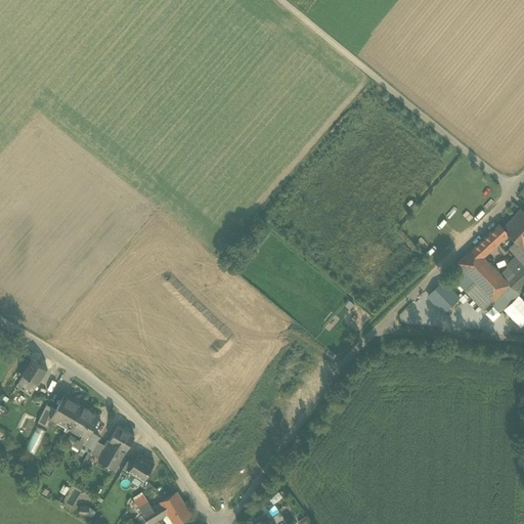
[(464,178),(456,186),(465,193),(472,185),(464,178)]
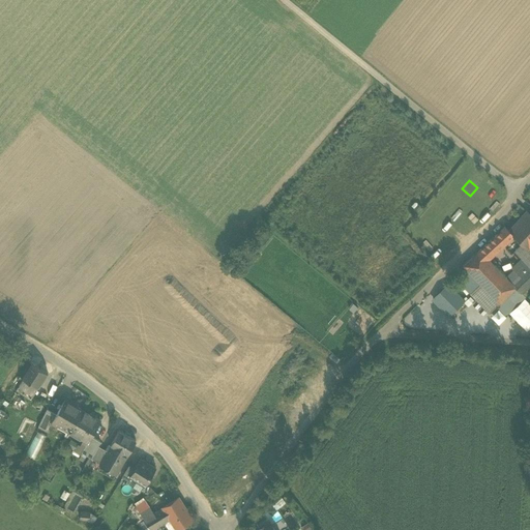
[(522,244),(528,251),(529,248),(529,213),(527,211),(508,231),(507,231),(513,237),(522,244)]
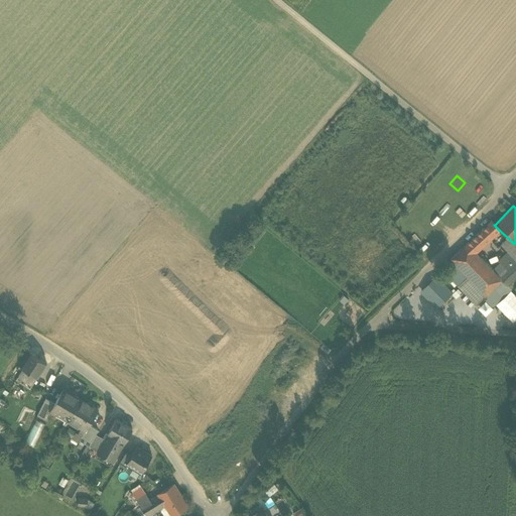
[(482,230),(491,239),(500,231),(494,225),(495,225),(491,221),(482,230)]
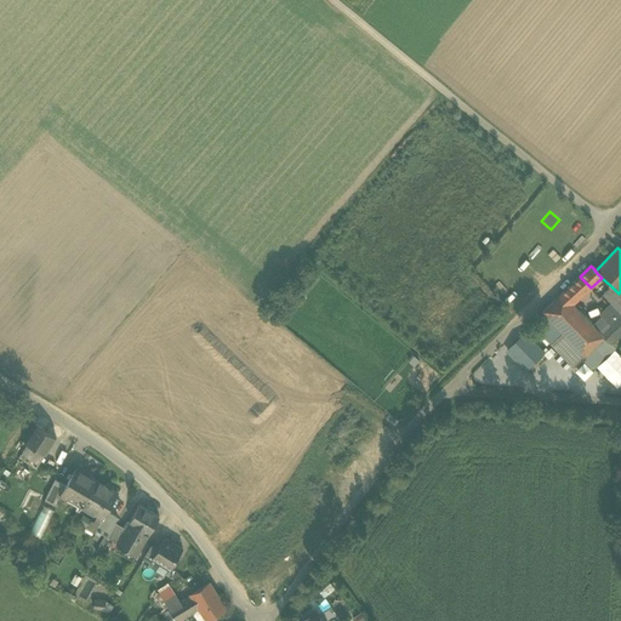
[(574,283),(584,294),(591,288),(580,277),(574,283)]
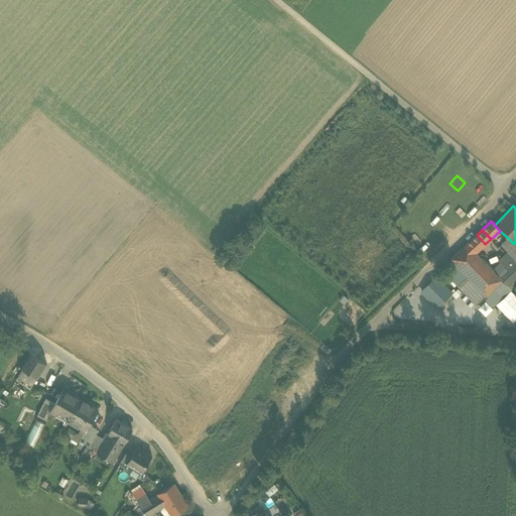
[(485,244),(477,235),(467,244),(476,253),(485,244)]
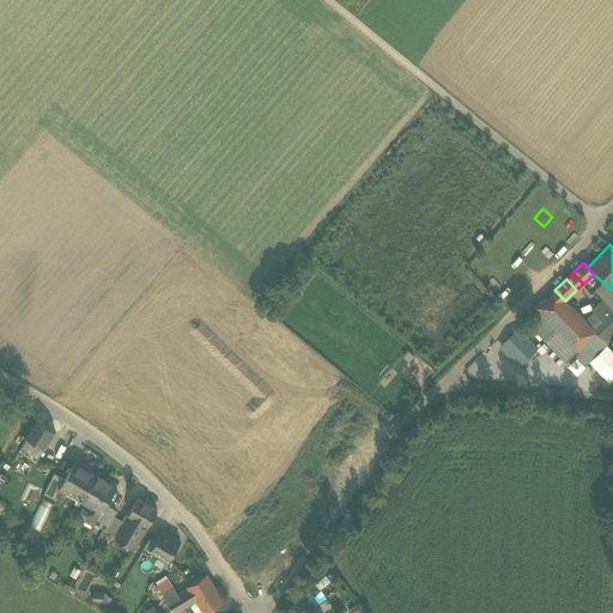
[(612,309),(612,313),(595,332),(596,332),(604,339),(612,329),(612,287),(611,290),(604,283),(595,290),(604,299),(612,309)]
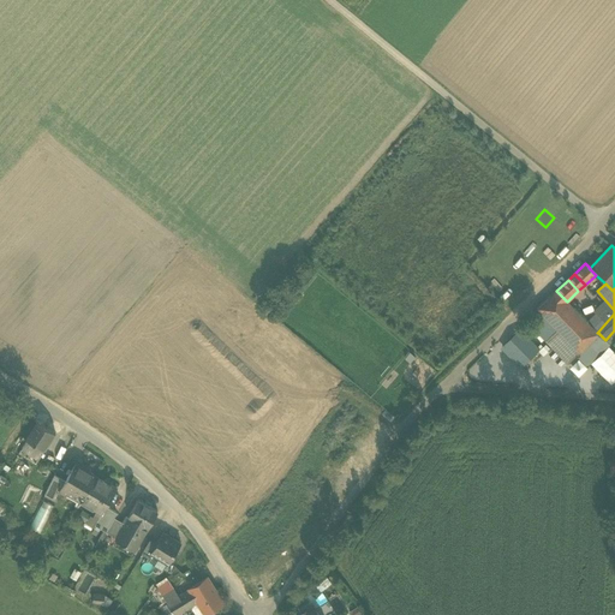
[(557,329),(578,352),(598,333),(597,333),(586,322),(567,302),(556,291),(537,308),(541,312),(548,320),(557,329)]
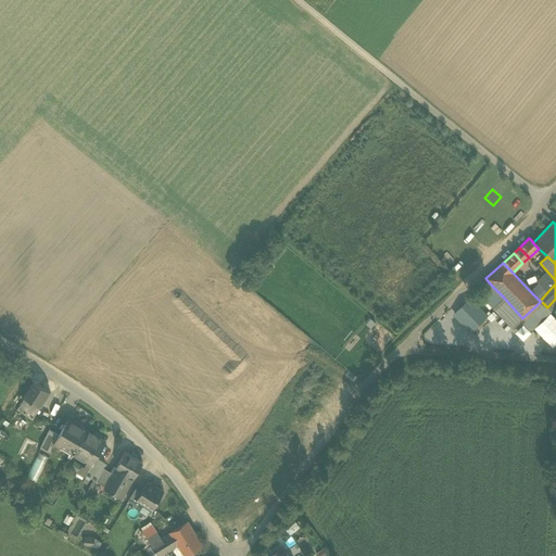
[(555,283),(555,280),(547,272),(536,281),(539,283),(530,291),(540,301),(555,283)]
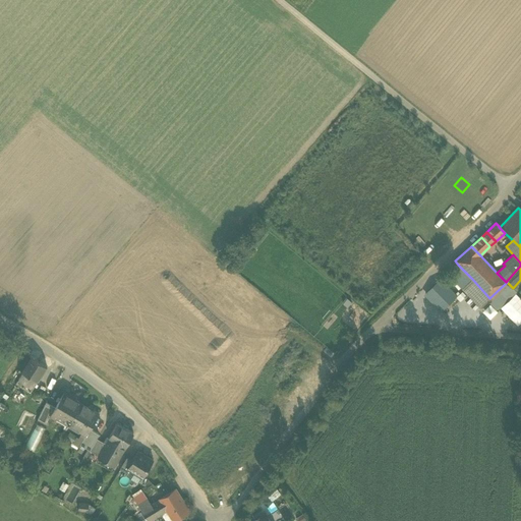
[(472,279),(464,271),(458,265),(449,273),(463,287),(468,282),(472,279)]
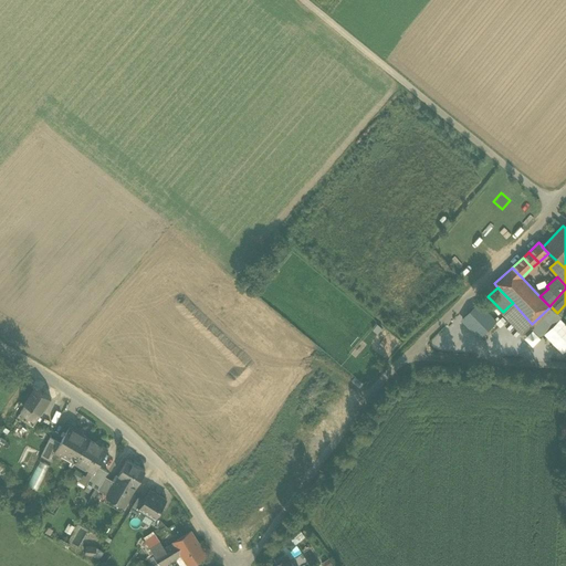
[(496,320),(478,301),(460,318),(478,337),(496,320)]
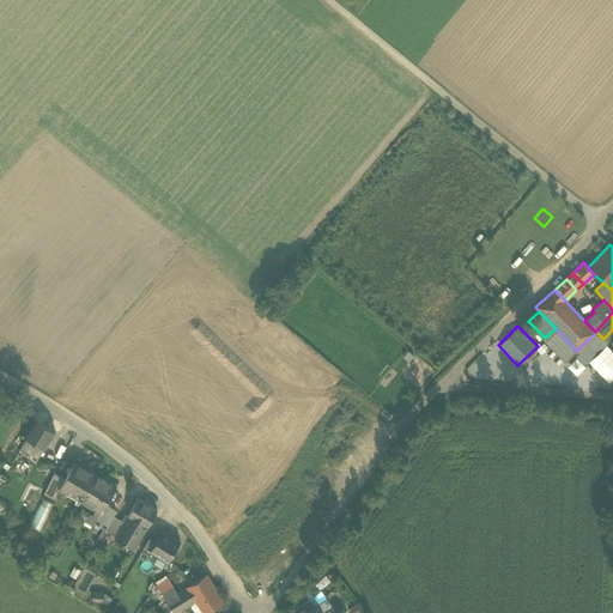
[(556,328),(551,332),(545,338),(566,360),(575,353),(576,351),(556,328)]
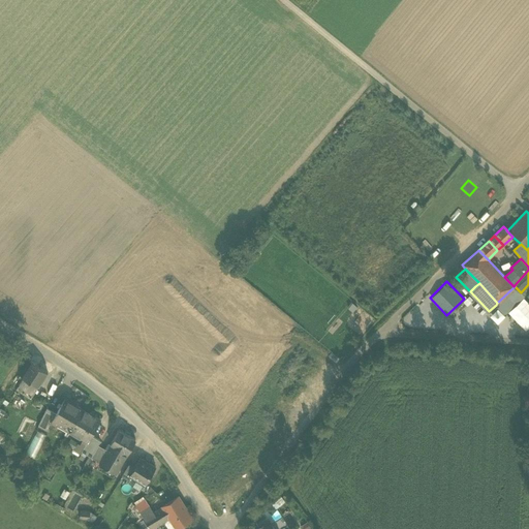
[(497,303),(496,305),(504,314),(524,297),(521,292),(515,286),(497,303)]
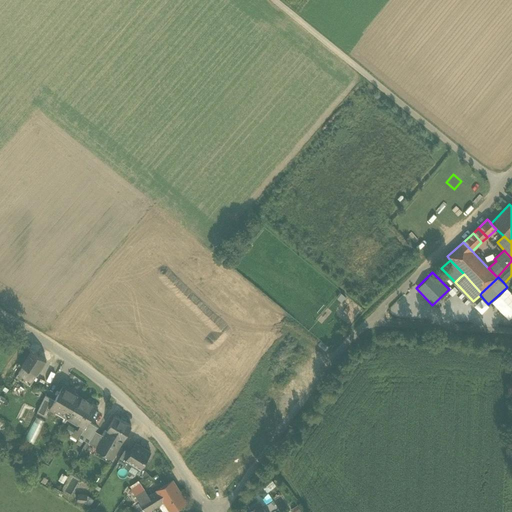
[(20,363),(23,365),(37,374),(46,360),(29,349),(20,363)]
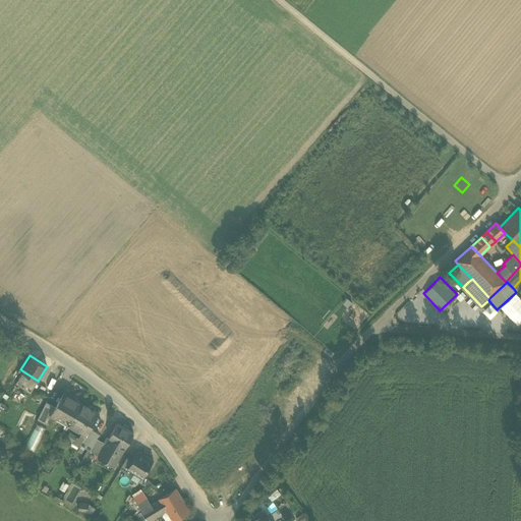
[(33,389),(38,381),(23,371),(18,380),(33,389)]
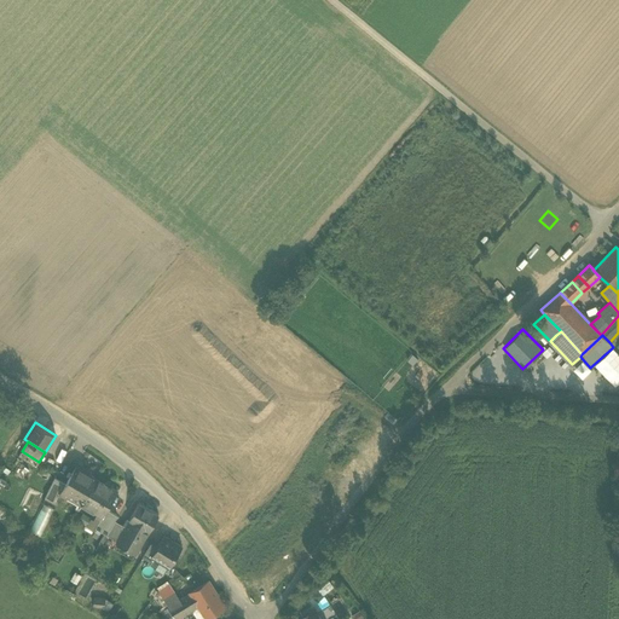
[(81,504),(82,503),(97,478),(91,474),(90,472),(85,468),(81,469),(76,467),(65,484),(61,493),(65,496),(68,496),(70,495),(77,498),(79,502),(81,504)]
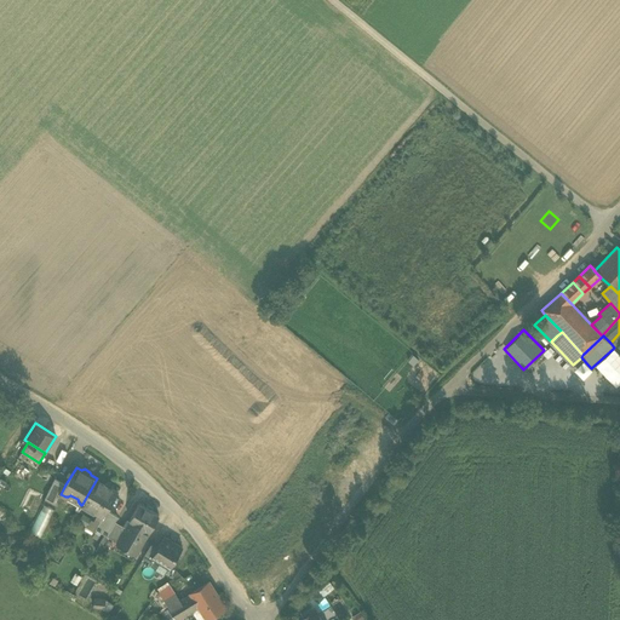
[(45,499),(55,505),(61,494),(65,484),(55,478),(45,499)]
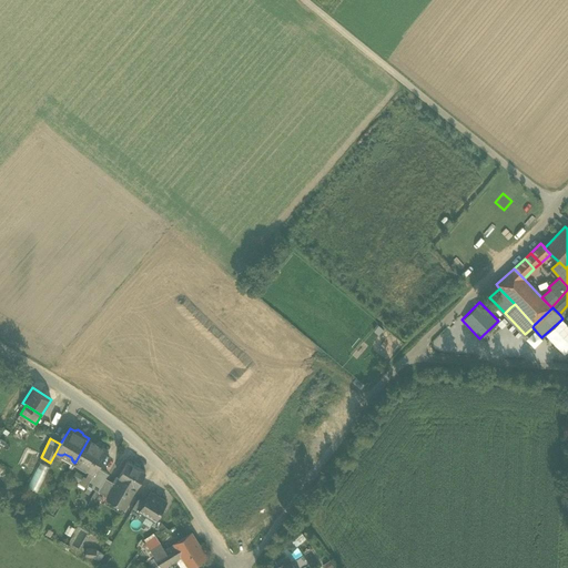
[(108,450),(89,438),(75,462),(94,473),(98,467),(108,450)]
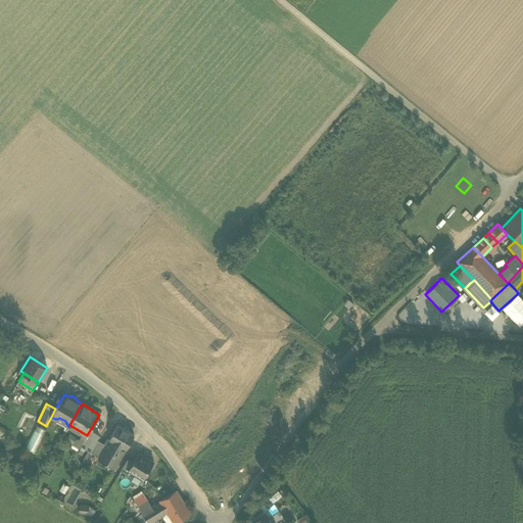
[(34,450),(45,428),(36,424),(26,446),(34,450)]
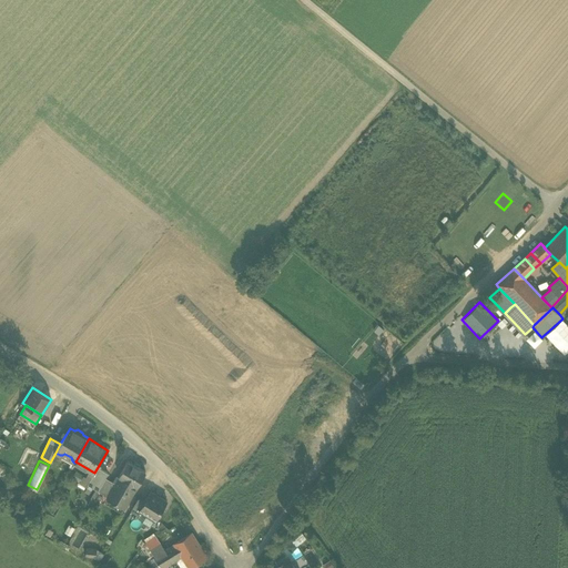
[(119,477),(137,487),(145,472),(139,468),(140,467),(134,464),(133,465),(128,462),(119,477)]
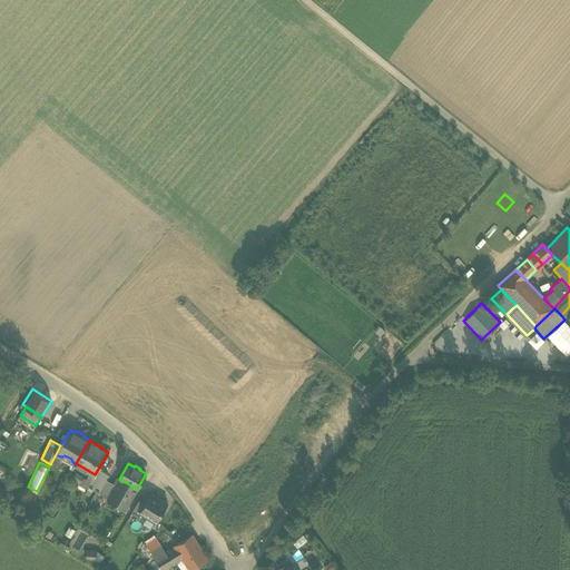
[(112,483),(106,480),(108,475),(98,469),(95,474),(88,487),(98,492),(105,497),(112,483)]
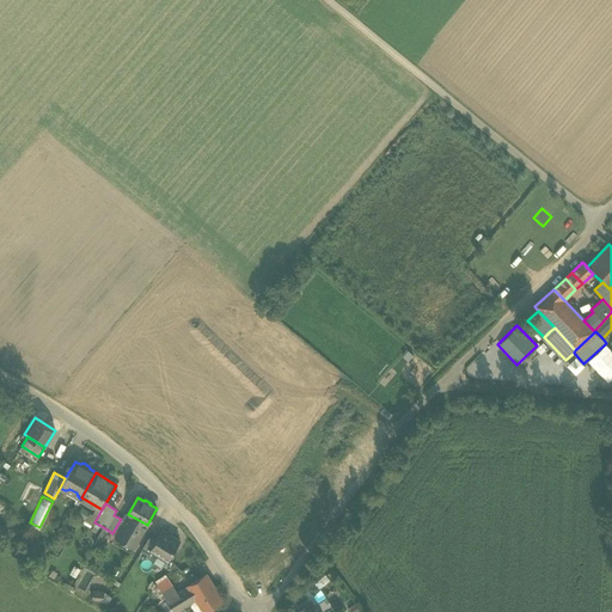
[(135,546),(147,525),(128,514),(124,521),(121,519),(112,533),(135,546)]
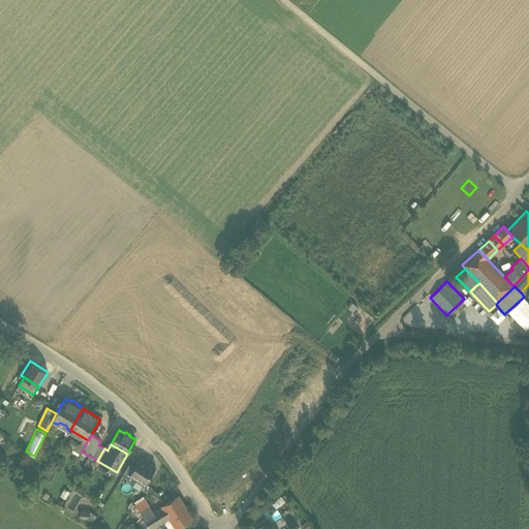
[(132,477),(145,485),(155,467),(141,457),(134,467),(129,475),(132,477)]
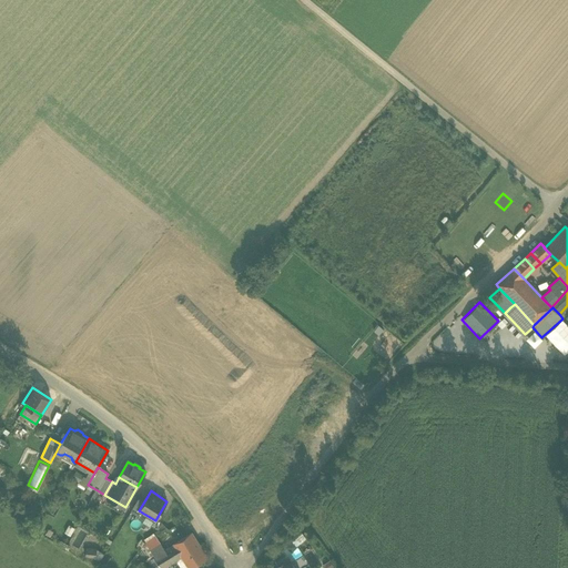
[(131,510),(140,516),(142,513),(139,510),(144,501),(139,498),(131,510)]
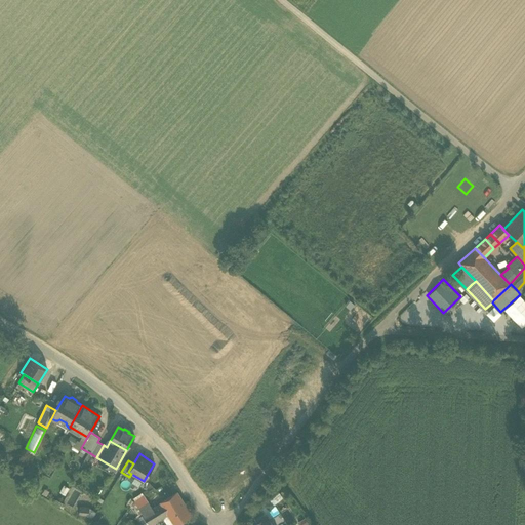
[(176,493),(162,502),(169,514),(175,523),(190,514),(176,493)]
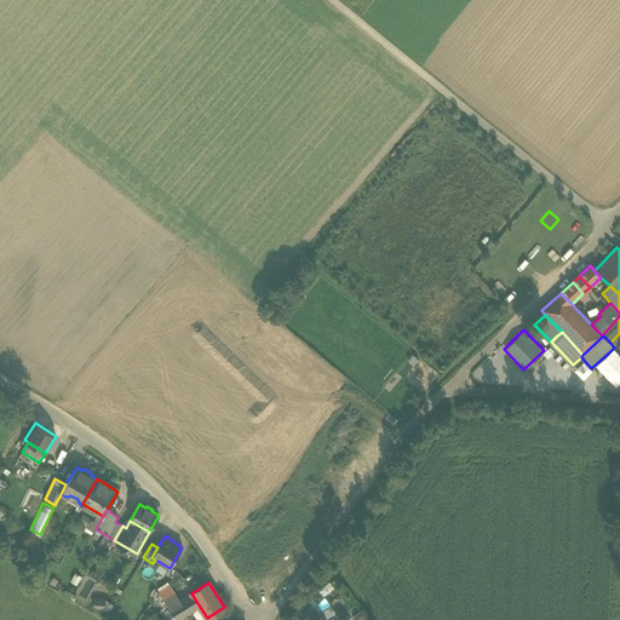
[(165,602),(168,607),(181,601),(170,585),(159,592),(165,602)]
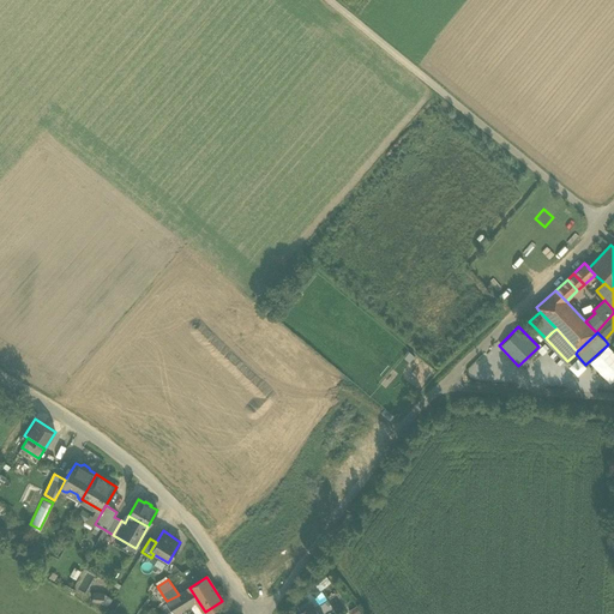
[(176,613),(181,612),(198,601),(190,588),(179,595),(167,601),(166,602),(174,613),(176,613)]
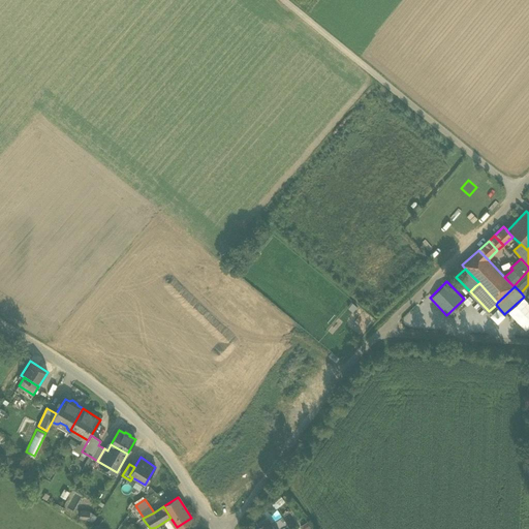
[(144,528),(150,528),(143,519),(141,521),(138,522),(144,528)]
